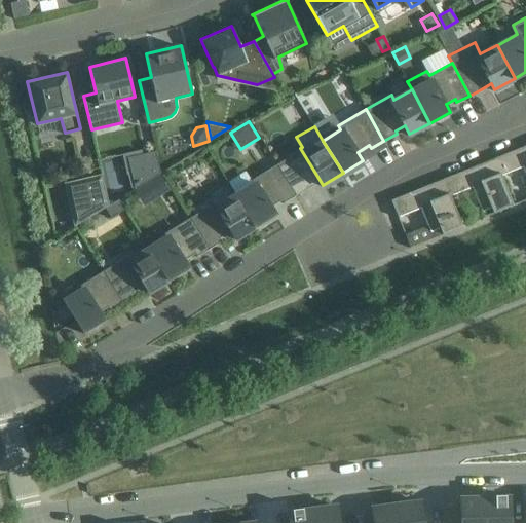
[(525,143),(512,149),(493,157),(494,160),(510,198),(512,203),(513,203),(511,198),(500,175),(523,165),(525,173),(525,143)]
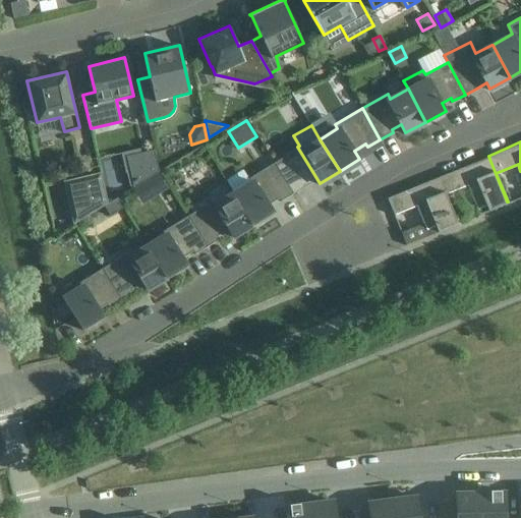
[(297,147),(275,161),(277,165),(293,192),(316,178),(297,147)]
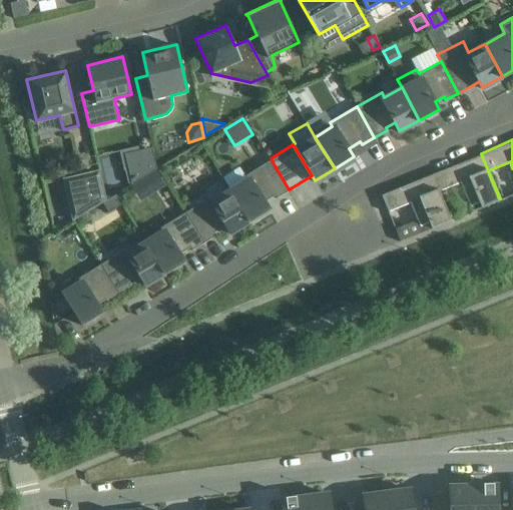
[(128,162),(133,182),(156,167),(152,148),(138,151),(140,159),(128,162)]
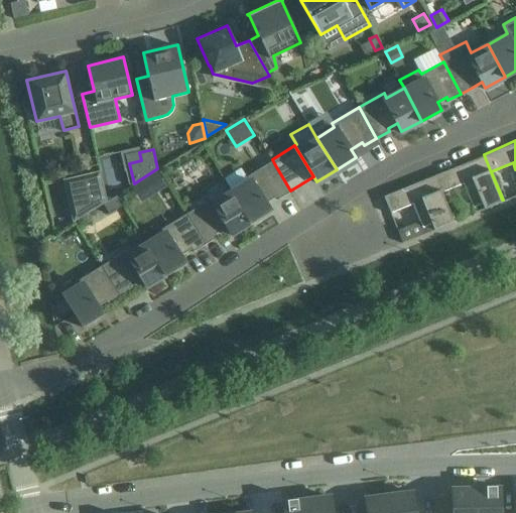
[(453,221),(440,191),(463,182),(473,206),(482,203),(484,208),(502,200),(500,195),(485,157),(477,161),(476,157),(453,167),(433,174),(435,177),(434,178),(453,221)]
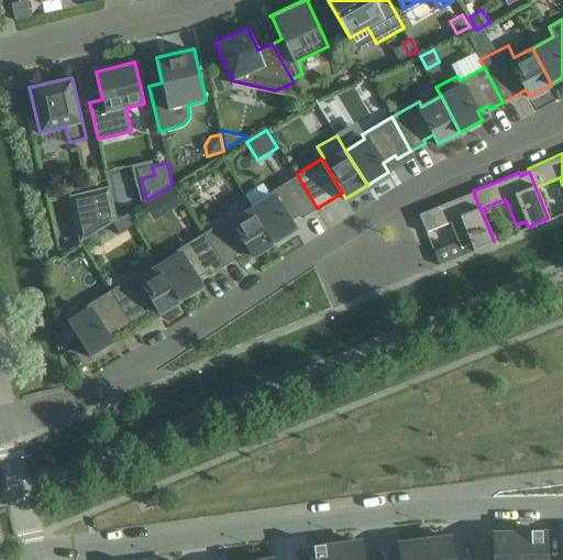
[(317,208),(297,174),(269,191),(272,196),(253,208),(274,242),(295,229),(289,220),(302,212),(304,216),(317,208)]
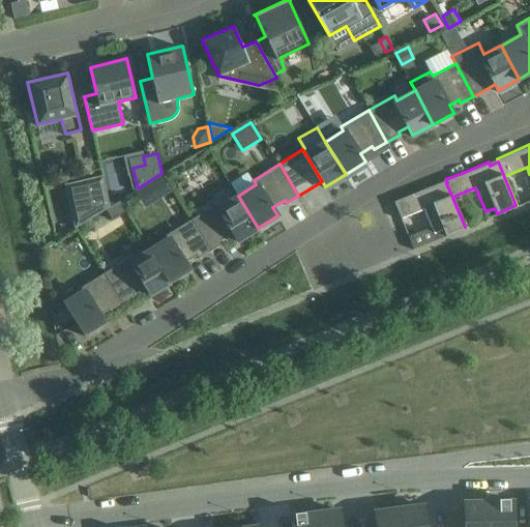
[(162,173),(149,181),(159,197),(171,188),(162,173)]
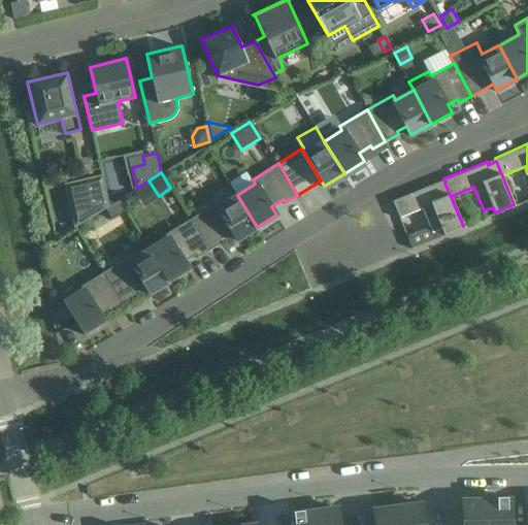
[(109,204),(102,173),(64,182),(74,226),(105,206),(109,204)]
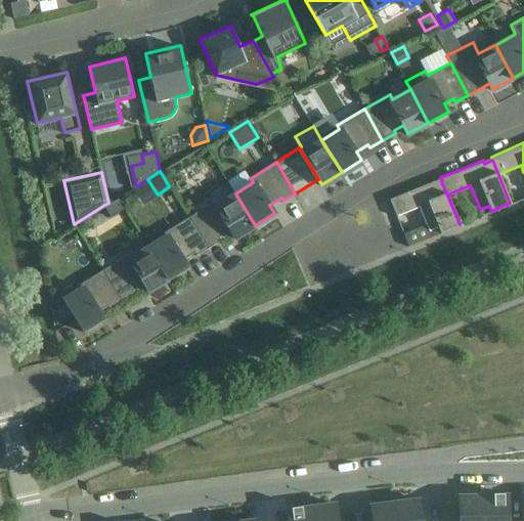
[(441,231),(460,224),(441,181),(431,185),(430,181),(408,190),(387,199),(394,216),(419,206),(429,230),(439,226),(441,231)]
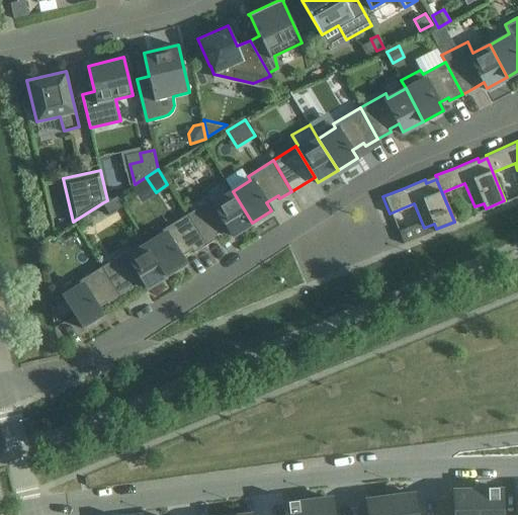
[(252,223),(233,191),(216,201),(212,197),(187,212),(206,244),(218,237),(217,234),(228,227),(233,235),(252,223)]
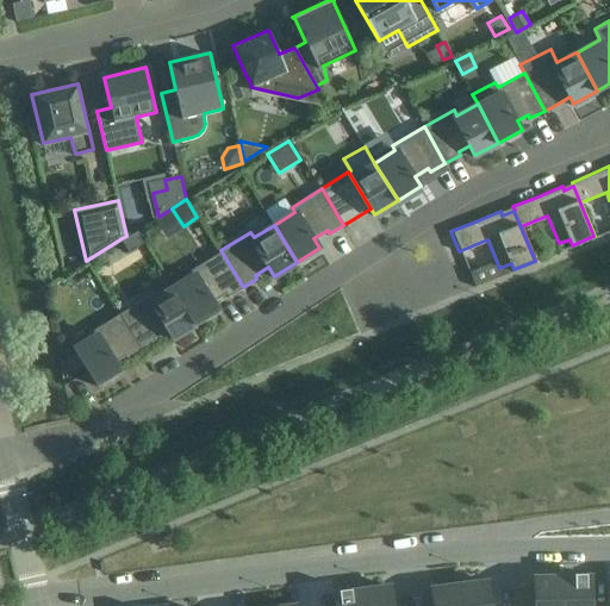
[(126,236),(122,238),(129,250),(144,241),(137,229),(126,236)]
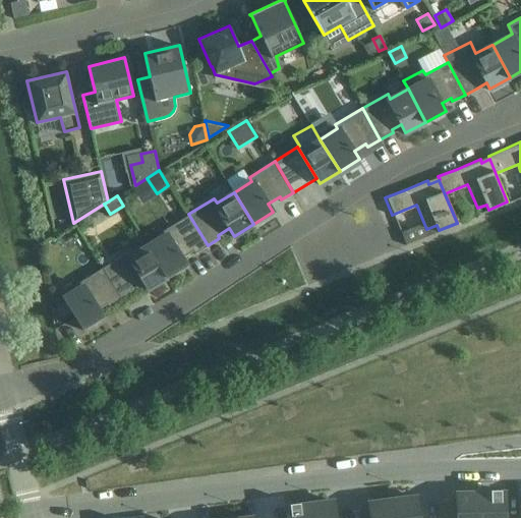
[(166,234),(148,245),(168,277),(187,265),(182,256),(193,249),(195,252),(208,245),(188,214),(163,230),(166,234)]
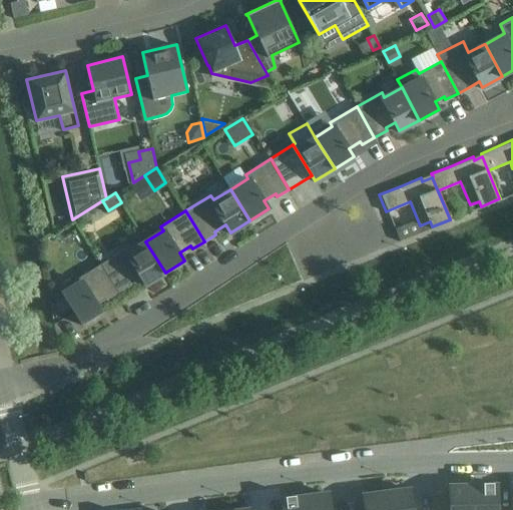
[(165,273),(145,241),(128,251),(126,247),(101,263),(119,294),(131,287),(129,284),(140,277),(145,285),(165,273)]
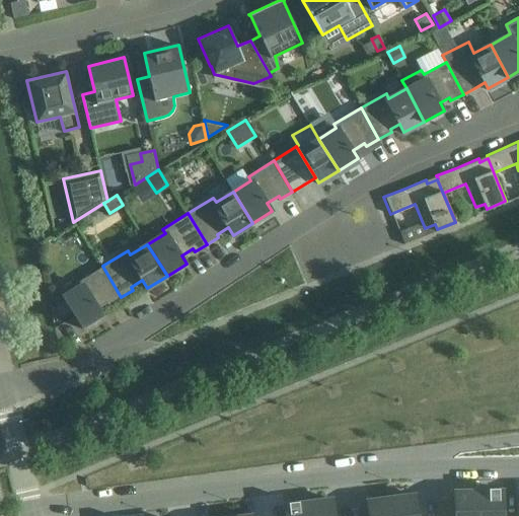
[(121,297),(102,266),(79,280),(82,284),(64,296),(83,327),(103,315),(98,307),(107,301),(108,304),(121,297)]
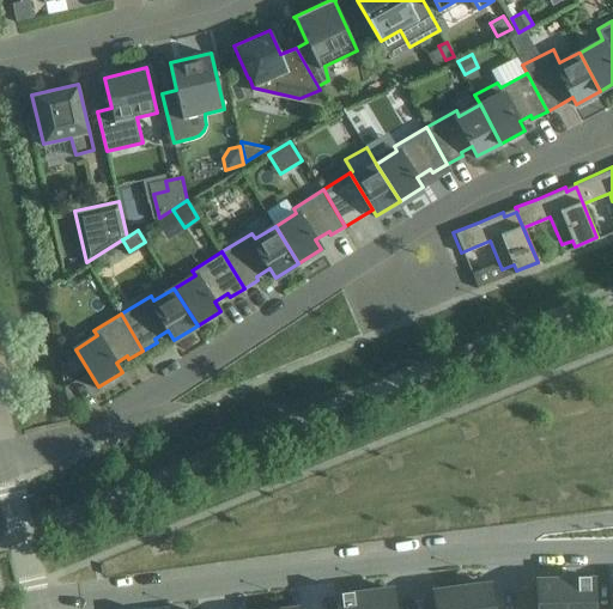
[(577,578),(565,578),(565,608),(594,608),(594,578),(589,578),(589,576),(588,576),(588,578),(578,578),(578,576),(577,576),(577,578)]
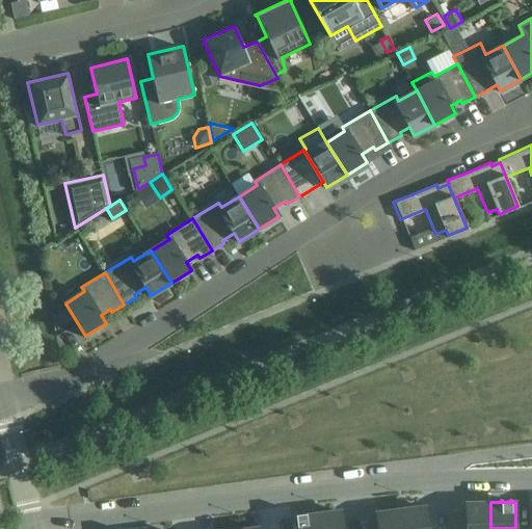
[(466,528),(490,528),(490,502),(482,502),(477,502),(473,502),(473,501),(471,501),(472,502),(466,502),(466,528)]
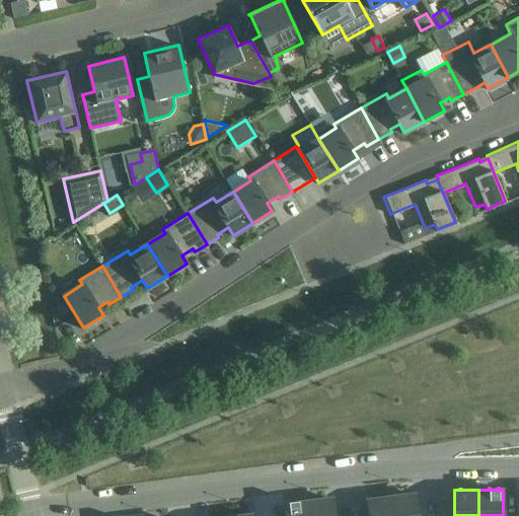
[(398,496),(390,497),(392,515),(417,515),(415,494),(410,494),(410,493),(408,493),(409,494),(403,495),(403,494),(398,495),(398,496)]
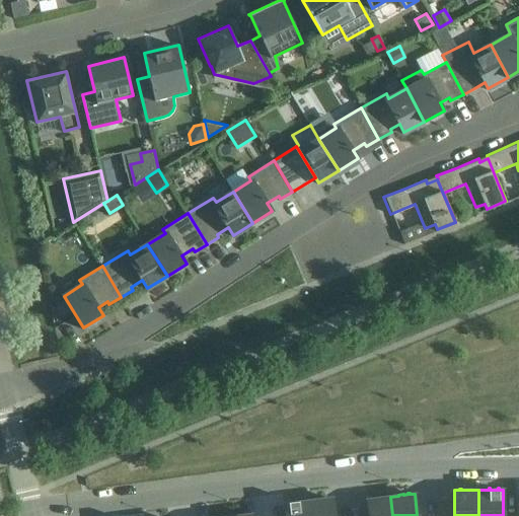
[(315,500),(308,501),(310,515),(335,515),(332,498),(327,499),(326,497),(325,497),(325,499),(321,499),(315,500)]
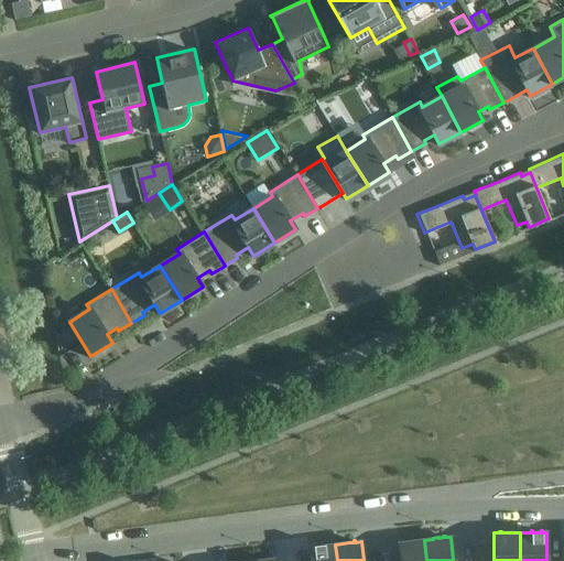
[(400,560),(426,560),(424,540),(405,542),(405,540),(404,541),(404,542),(399,543),(400,560)]
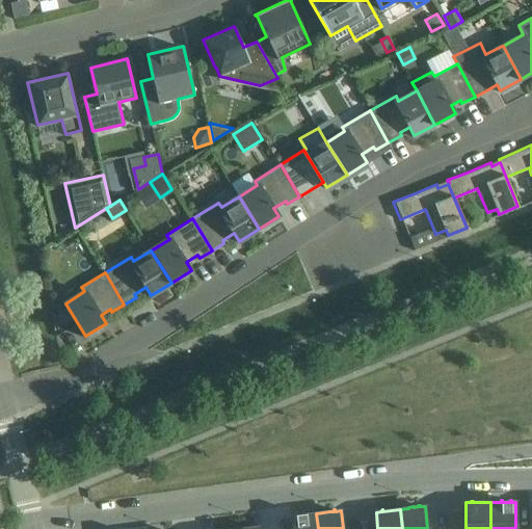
[(293,528),(318,528),(316,513),(307,514),(307,513),(304,513),(304,514),(297,516),(297,514),(295,514),(296,516),(292,517),(293,528)]
